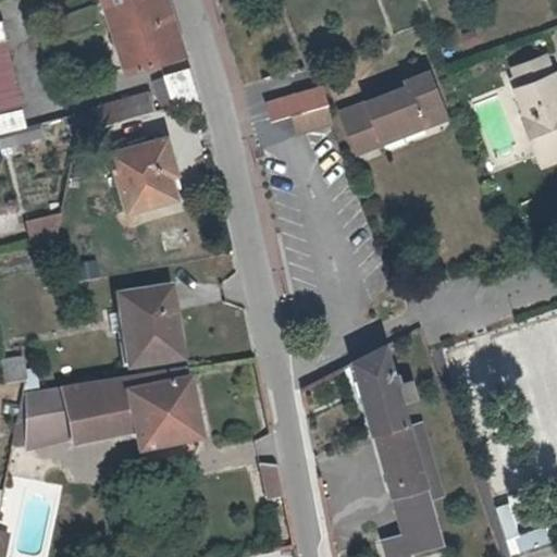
[(106,0),(128,71),(187,52),(180,26),(171,0),(170,0),(106,0)]
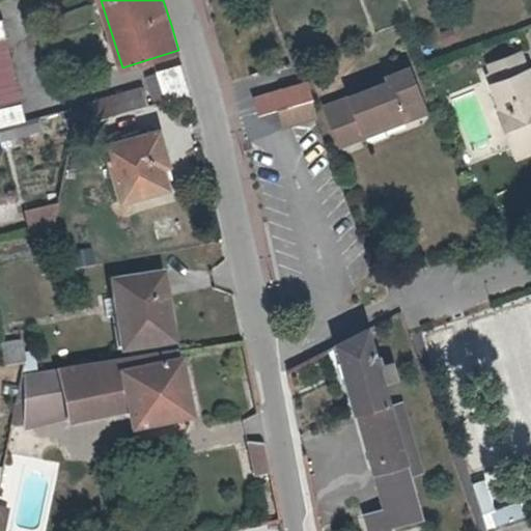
[(0,21),(0,129),(27,121),(3,21),(0,21)]
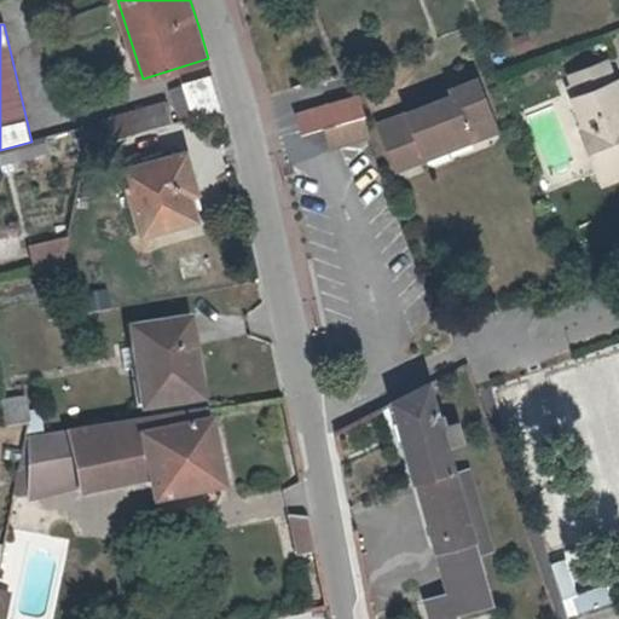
[(590,173),(618,161),(618,111),(600,63),(565,77),(567,86),(562,88),(577,131),(573,132),(590,173)]
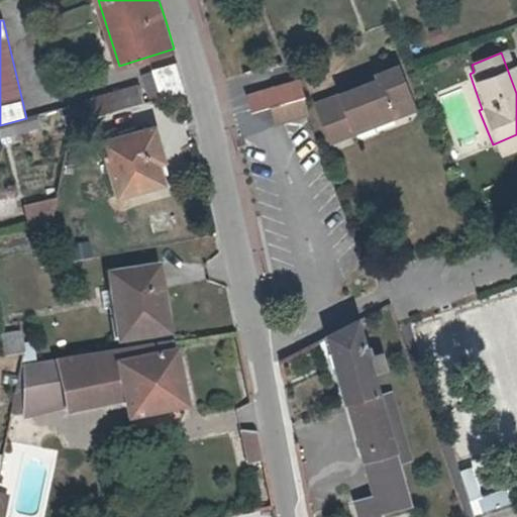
[(144,75),(152,102),(187,93),(186,88),(185,84),(178,63),(153,70),(156,73),(144,75)]
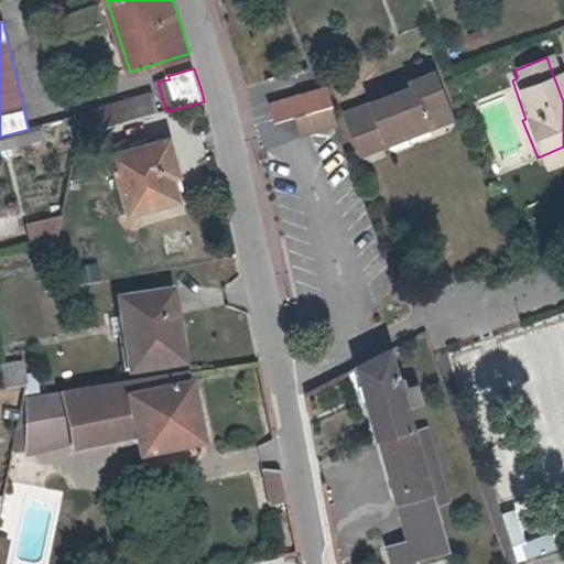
[(421,121),(422,127),(446,117),(427,73),(405,82),(408,86),(340,112),(356,152),(381,142),(380,138),(421,121)]
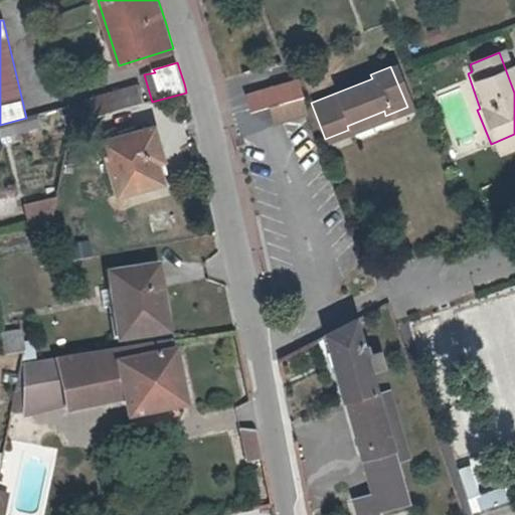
[(308,115),(297,80),(243,97),(249,114),(268,109),(274,126),(308,115)]
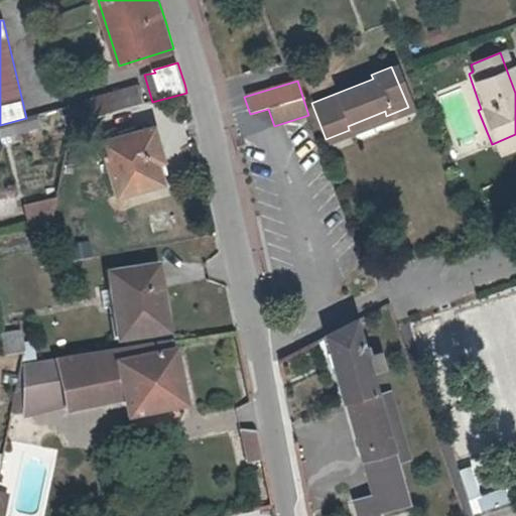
[(139,87),(72,105),(74,112),(77,125),(142,105),(145,105),(139,87)]
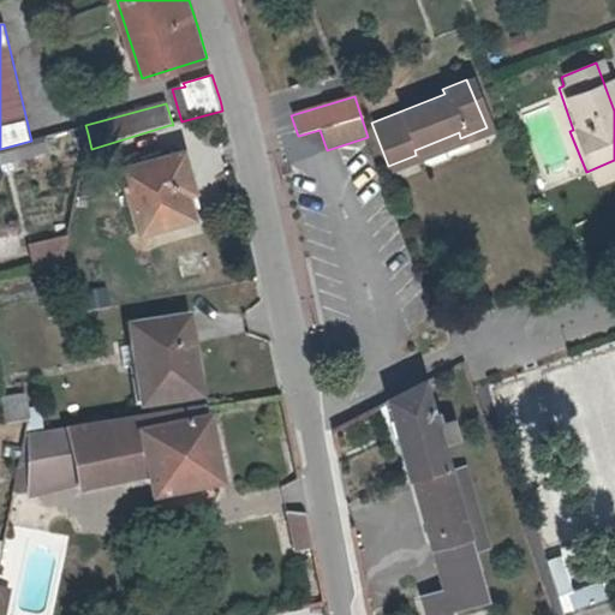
[(415,150),(416,155),(460,138),(459,132),(415,150)]
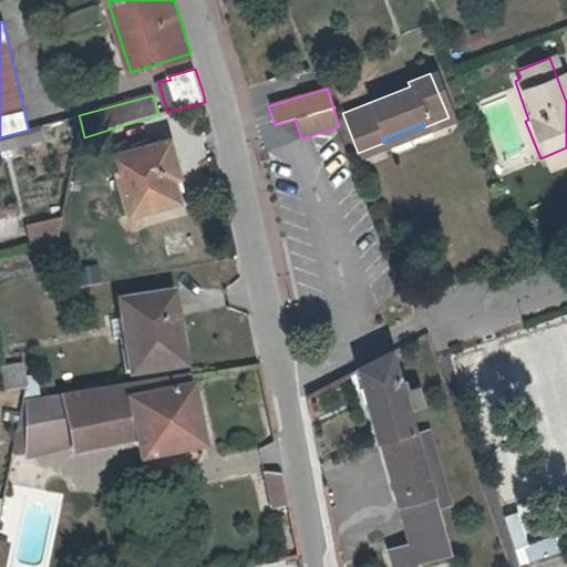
[(188,196),(173,140),(116,155),(133,213),(188,196)]
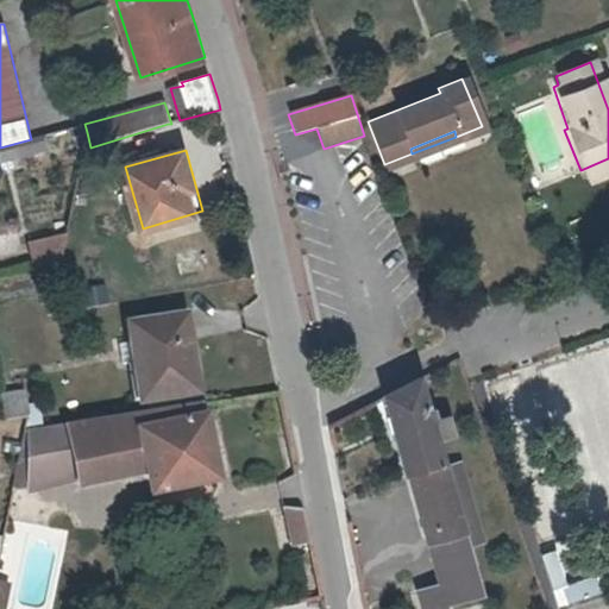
[(608,158),(581,170),(584,181),(608,170),(608,158)]
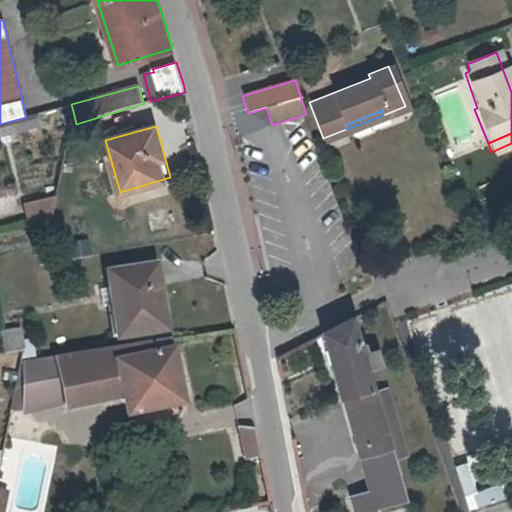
[(87,151),(73,149),(72,161),(87,164),(87,151)]
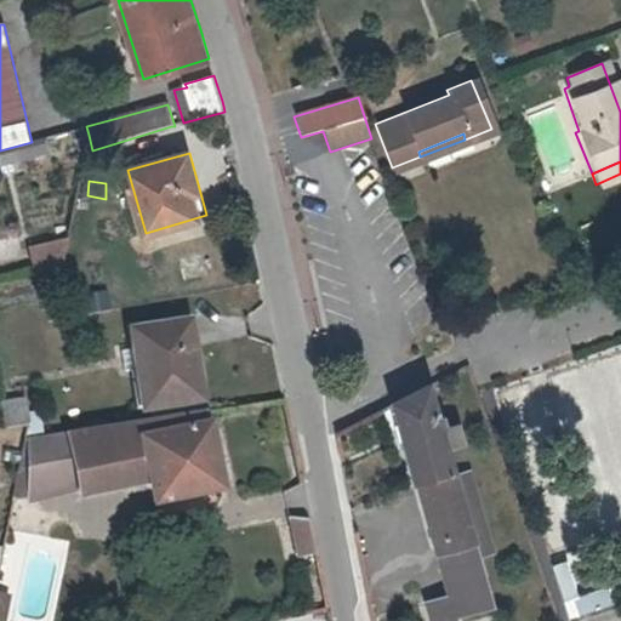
[(40,274),(68,267),(73,244),(74,239),(35,250),(40,274)]
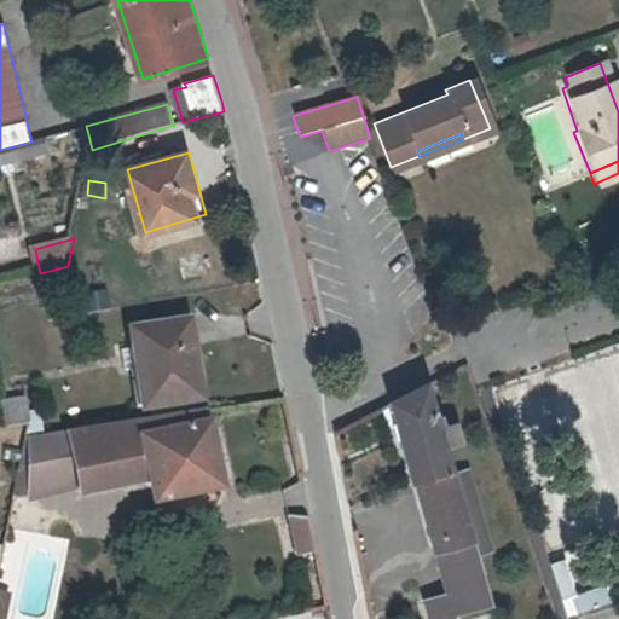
[(126,351),(131,371),(144,368),(152,406),(209,394),(191,318),(136,329),(139,347),(126,351)]
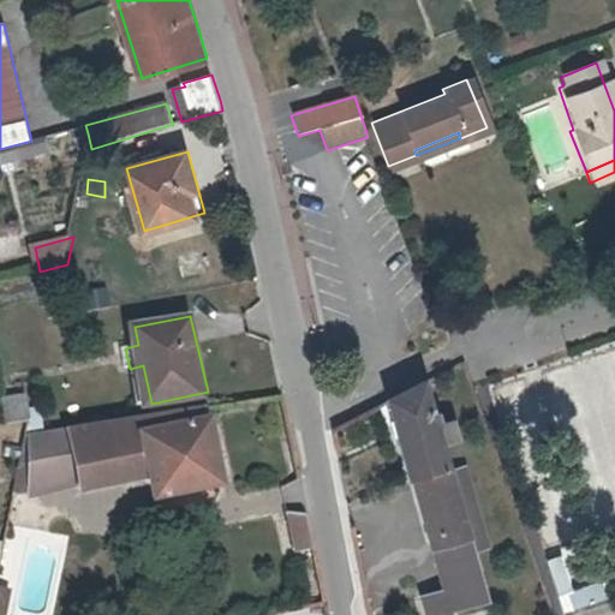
[(434,427),(421,383),(388,400),(411,477),(442,587),(419,595),(424,614),(451,614),(451,610),(485,599),(471,550),(467,538),(461,520),(447,471),(439,445),(453,440),(448,422),(434,427)]
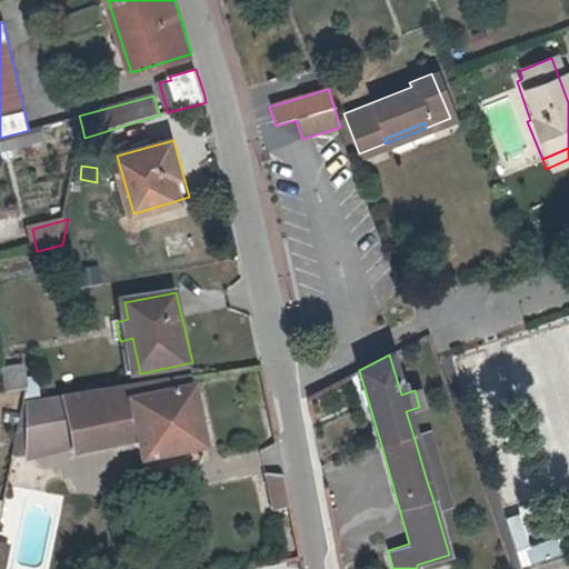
[(27,365),(5,368),(7,390),(31,387),(27,365)]
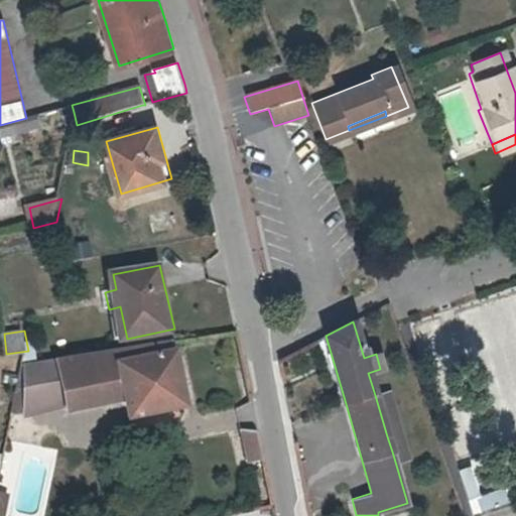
[(127,348),(135,387),(140,412),(186,403),(175,341),(127,348)]
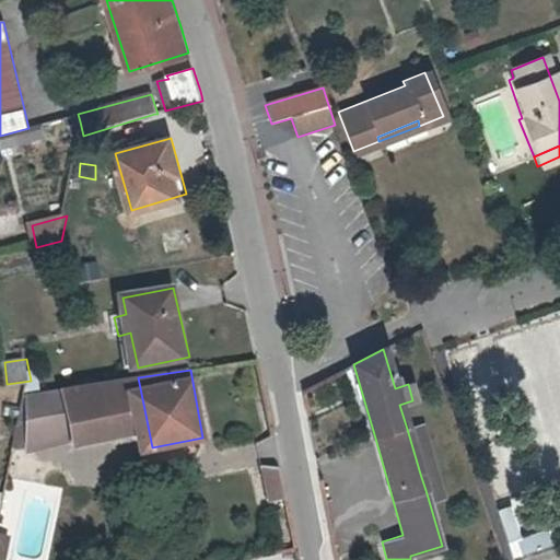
[(138,377),(73,387),(83,434),(147,420),(138,377)]
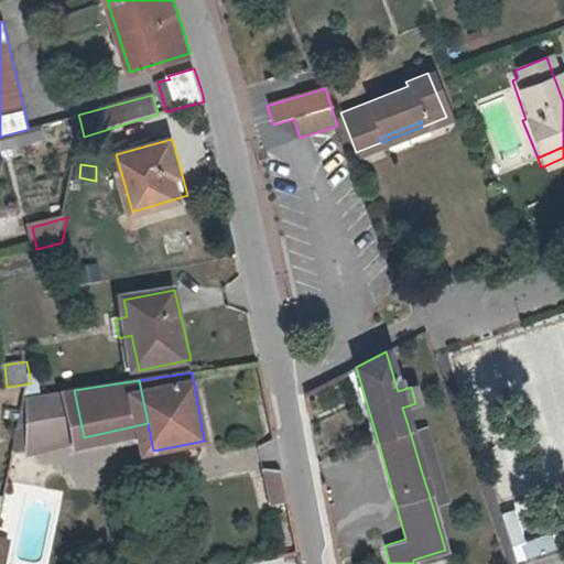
[(74,390),(31,397),(41,447),(84,437),(74,390)]
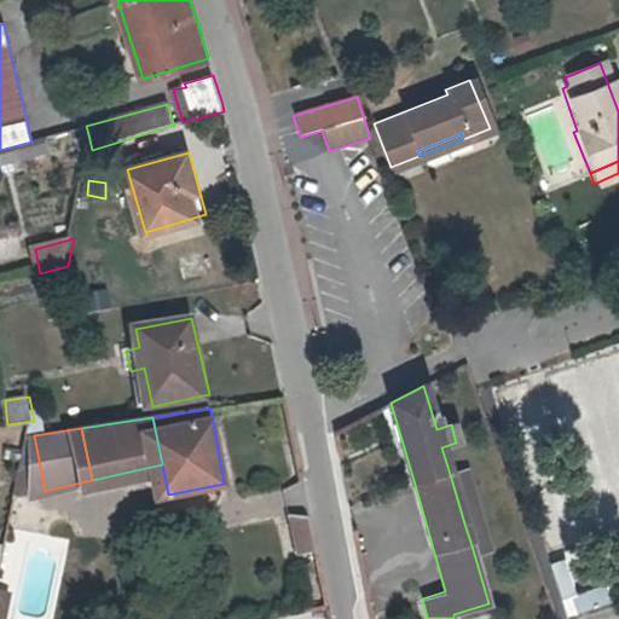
[(464,524),(478,520),(462,470),(450,474),(464,524)]
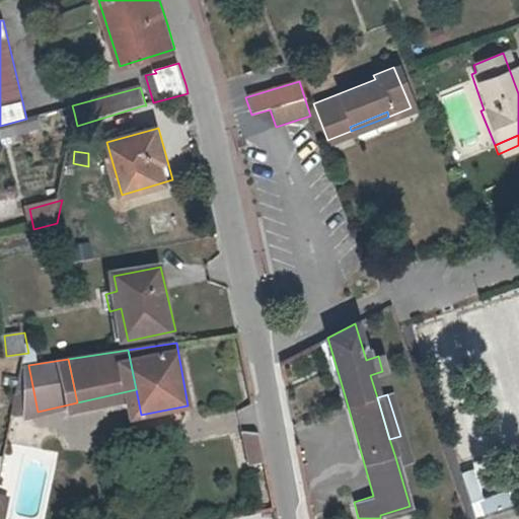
[(261,464),(269,462),(262,434),(242,433),(245,445),(250,467),(261,464)]
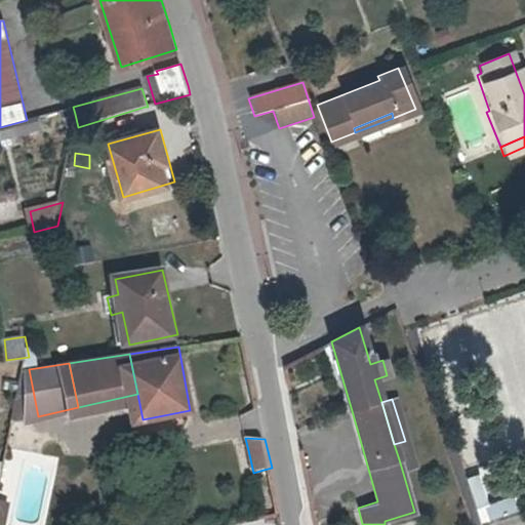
[(399,459),(409,456),(405,441),(394,444),(399,459)]
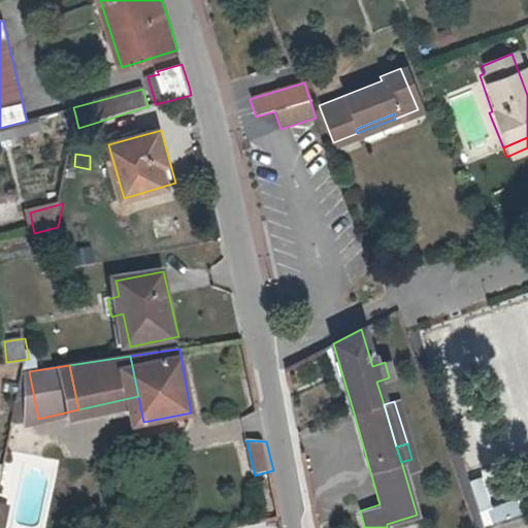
[(411,459),(401,462),(404,472),(415,469),(411,459)]
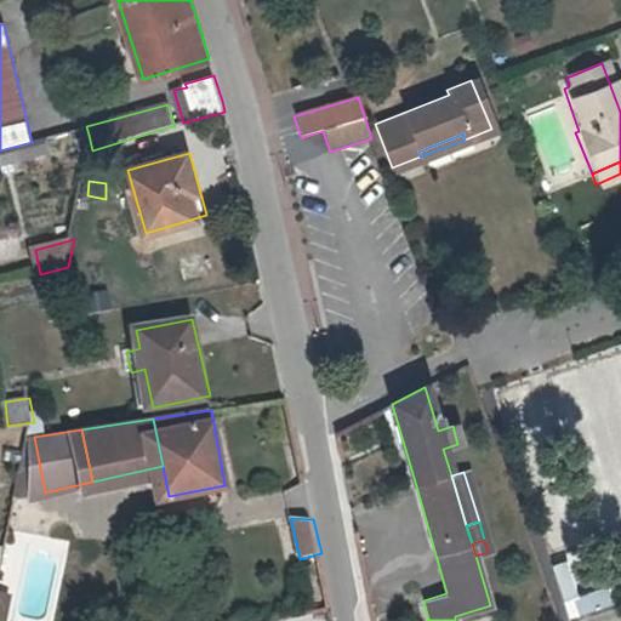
[(609,603),(604,586),(570,597),(575,614),(609,603)]
